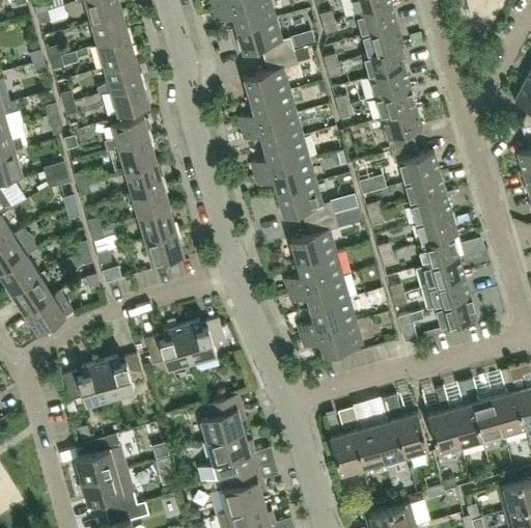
[(42,0),(32,2),(35,14),(47,10),(44,0),(42,0)]
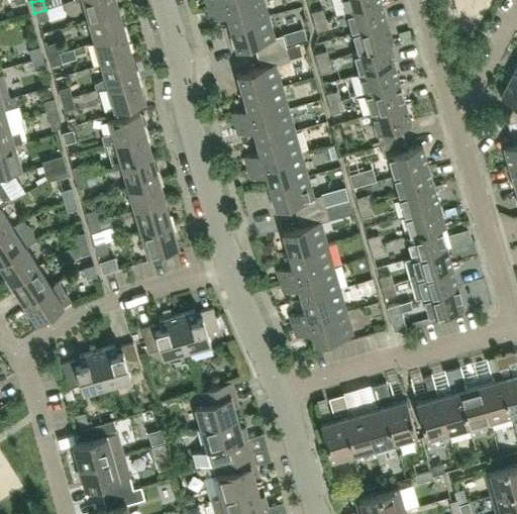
[(119,13),(114,0),(82,0),(88,22),(119,13)]
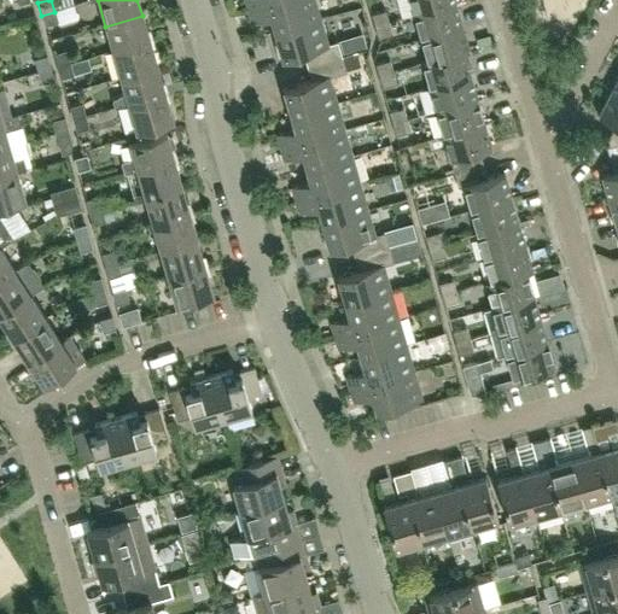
[(296,0),(245,0),(244,0),(249,13),(296,0)]
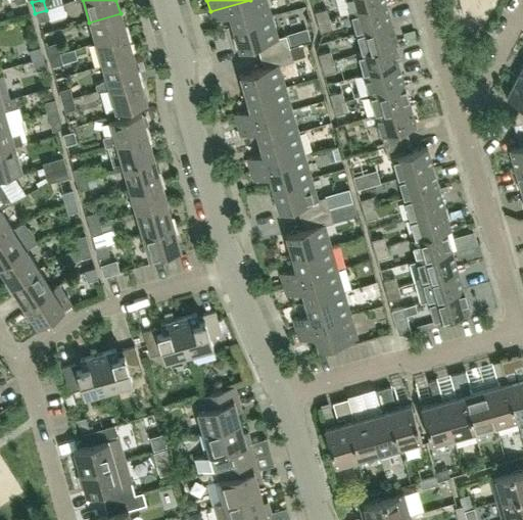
[(271,18),(266,0),(250,0),(210,11),(214,22),(229,18),(232,30),(271,18)]
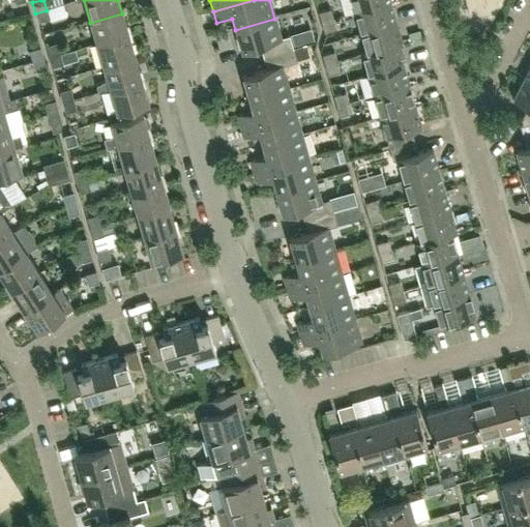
[(390,5),(389,0),(351,0),(355,16),(390,5)]
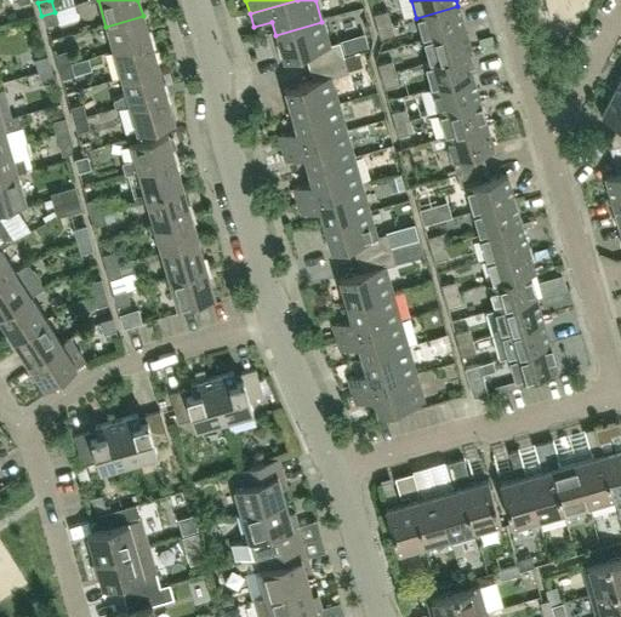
[(465,29),(457,6),(416,18),(423,41),(465,29)]
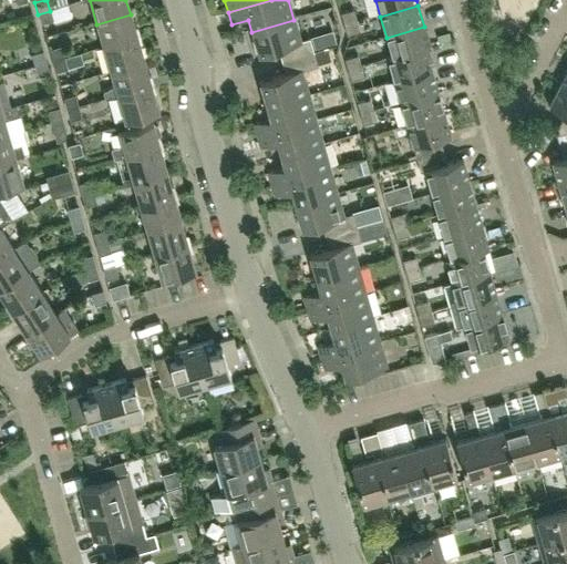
[(53,22),(50,11),(38,14),(41,26),(53,22)]
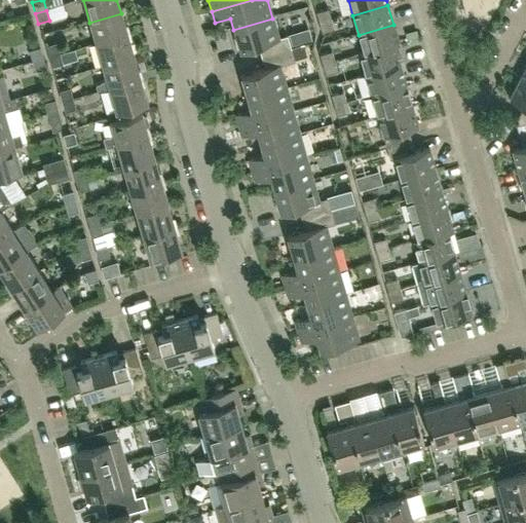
[(316,14),(318,25),(331,22),(328,11),(316,14)]
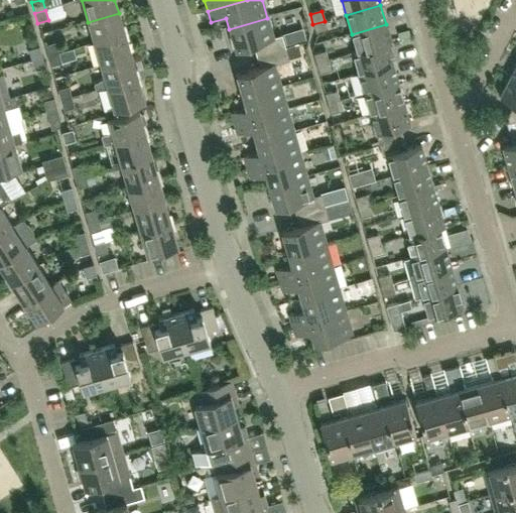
[(125,35),(119,13),(88,22),(95,44),(125,35)]
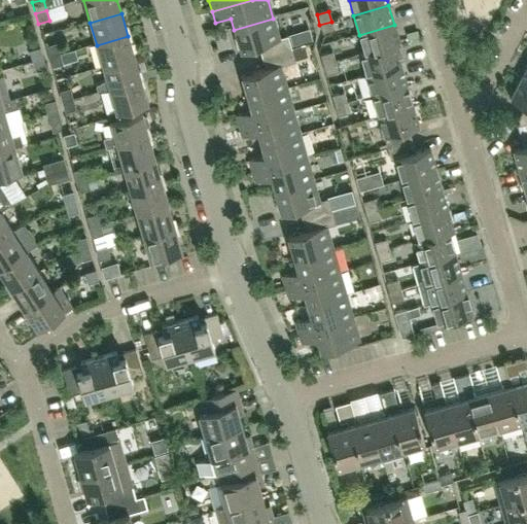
[(279,40),(273,19),(234,30),(241,53),(258,47),(261,60),(291,51),(288,38),(279,40)]
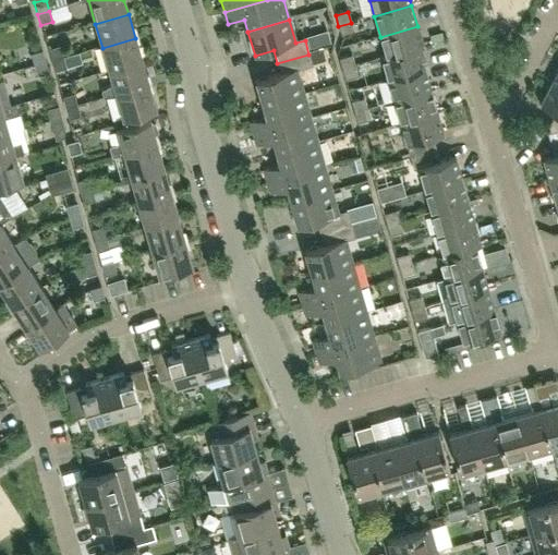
[(354,34),(351,23),(338,26),(341,37),(354,34)]
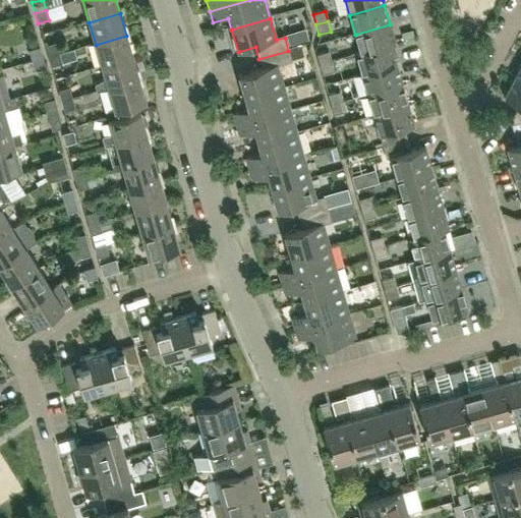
[(396,46),(390,24),(355,35),(360,54),(361,55),(391,47),(396,46)]
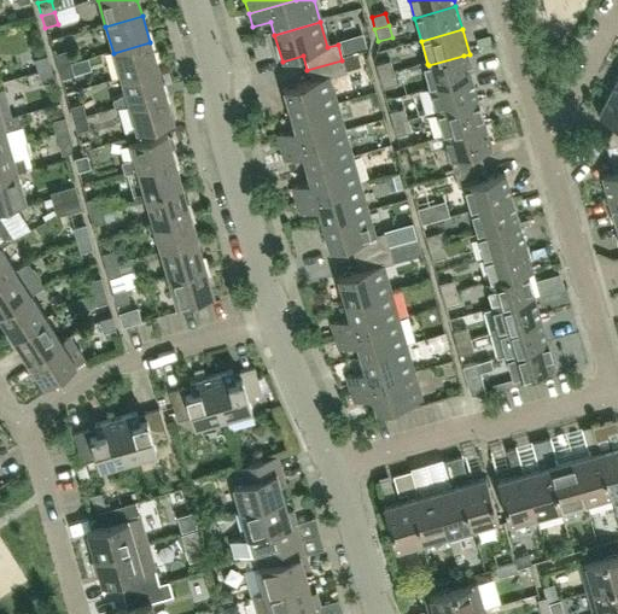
[(157,69),(150,42),(114,53),(121,80),(157,69)]
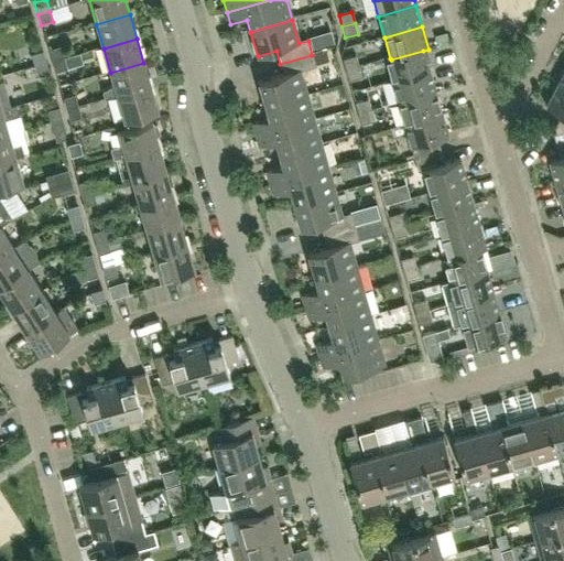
[(49,52),(52,63),(64,60),(61,49),(49,52)]
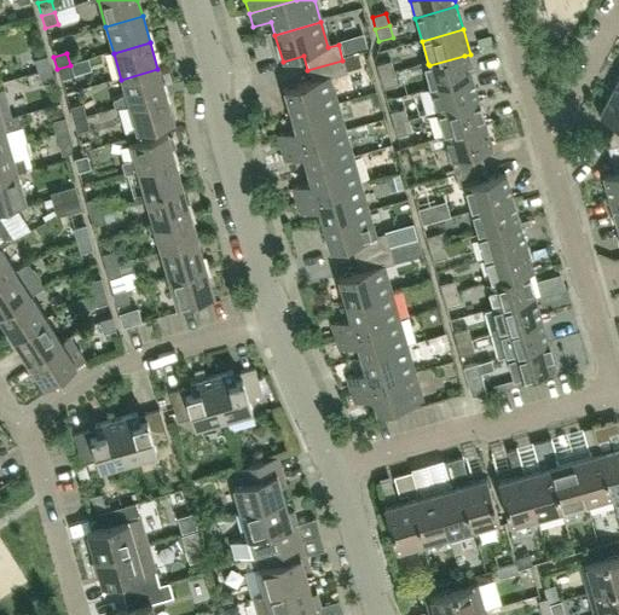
[(472,79),(464,56),(429,65),(428,64),(423,67),(431,91),(472,79)]
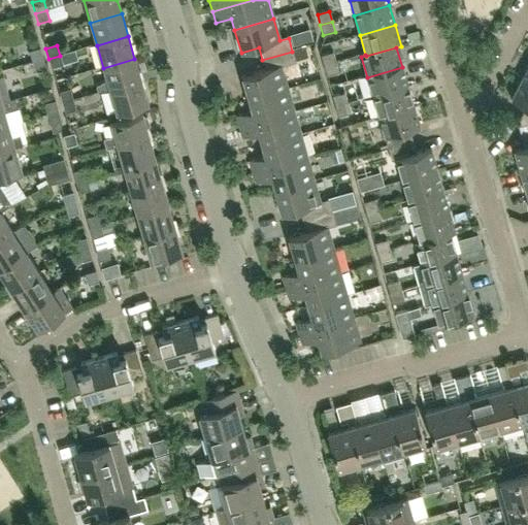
[(29,54),(32,64),(42,61),(39,51),(29,54)]
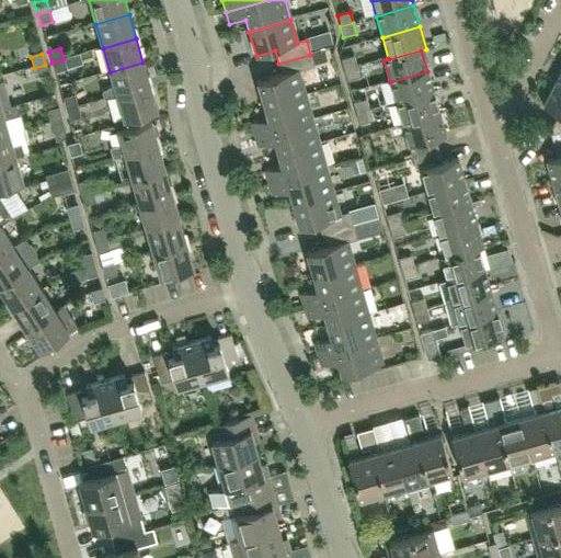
[(306,97),(299,72),(315,68),(310,55),(278,64),(283,76),(258,83),(264,109),(306,97)]
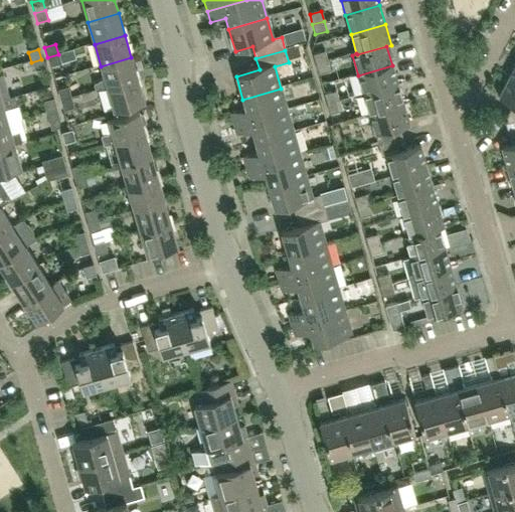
[(313,56),(316,66),(327,62),(325,52),(313,56)]
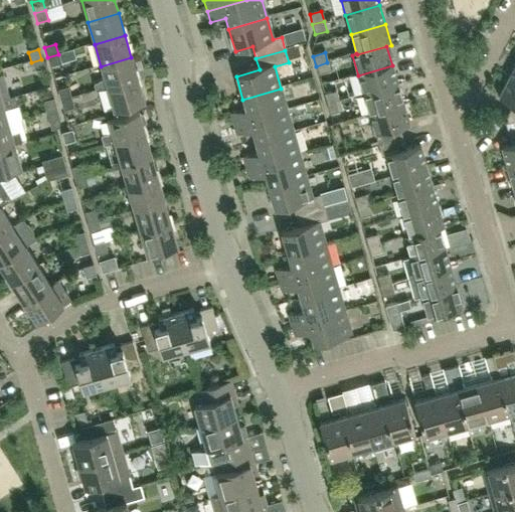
[(61,64),(58,54),(47,57),(50,67),(61,64)]
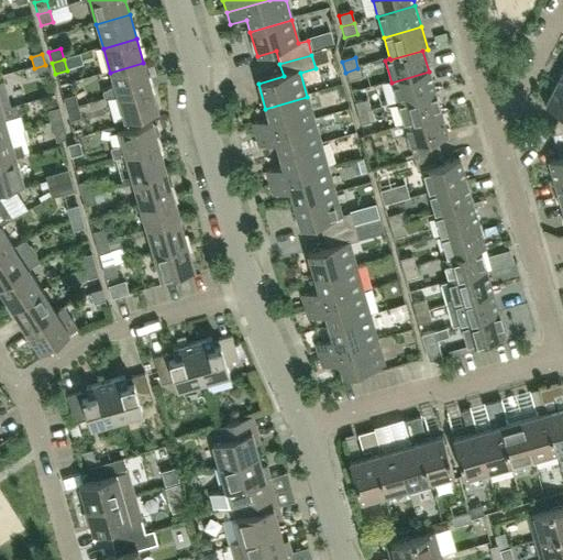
[(108,100),(151,88),(143,63),(110,73),(113,85),(102,94),(105,101),(108,101),(108,100)]
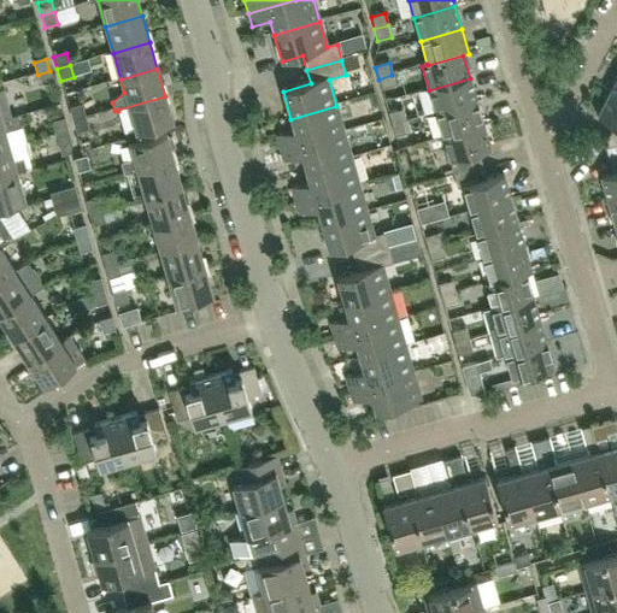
[(53,83),(50,71),(37,75),(41,87),(53,83)]
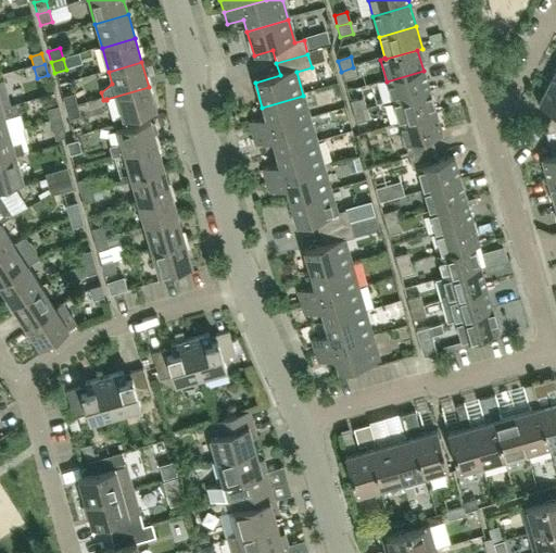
[(356,78),(353,67),(341,72),(344,83),(356,78)]
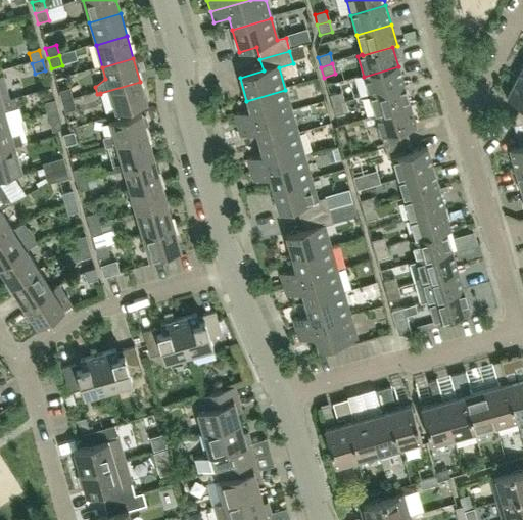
[(403,87),(398,66),(364,77),(369,97),(403,87)]
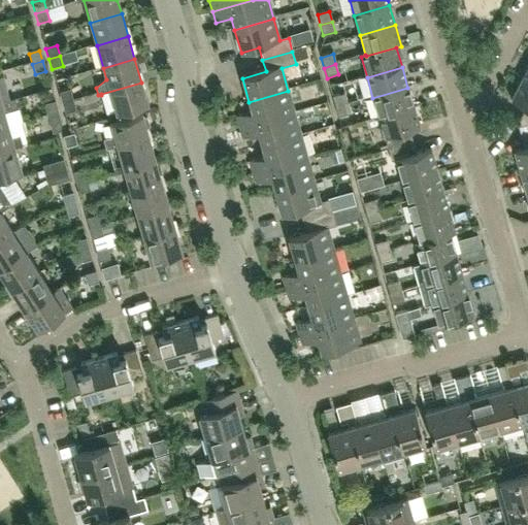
[(0,104),(9,102),(3,78),(0,79),(0,104)]
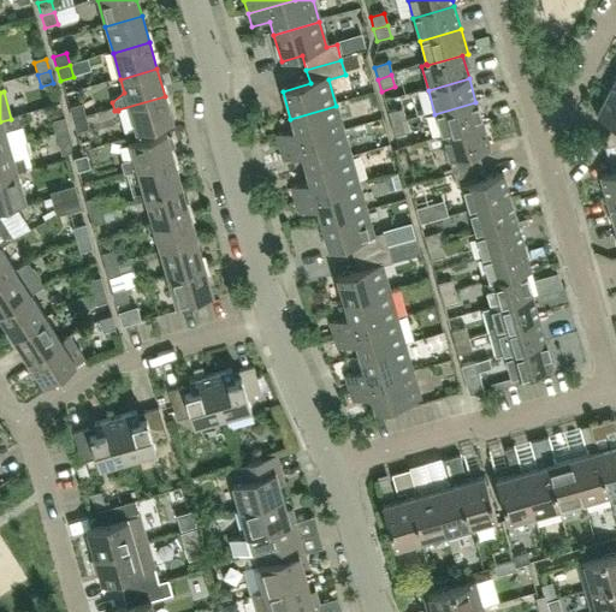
[(615,99),(608,95),(596,118),(614,128),(603,147),(604,150),(615,152),(615,99)]
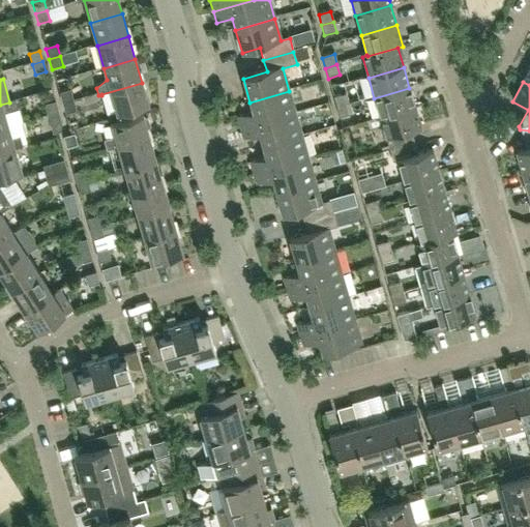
[(148,106),(142,83),(101,94),(101,95),(108,117),(148,106)]
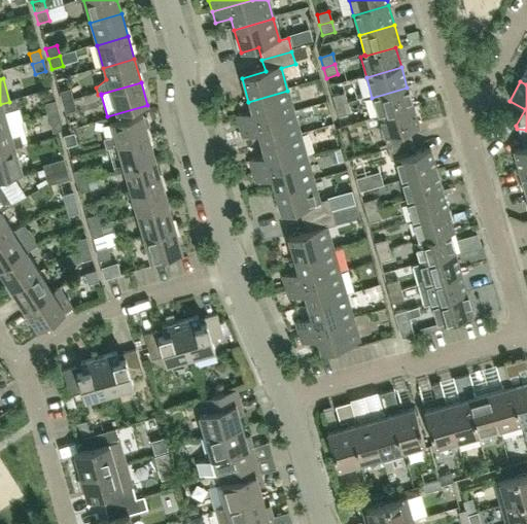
[(413,107),(407,88),(372,98),(378,117),(413,107)]
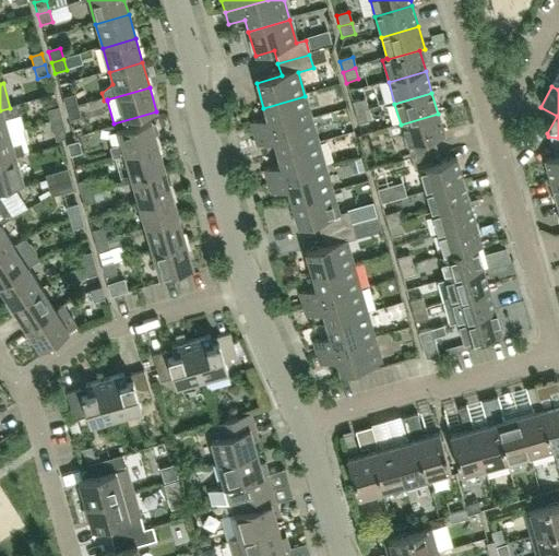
[(62,99),(66,111),(78,108),(74,96),(62,99)]
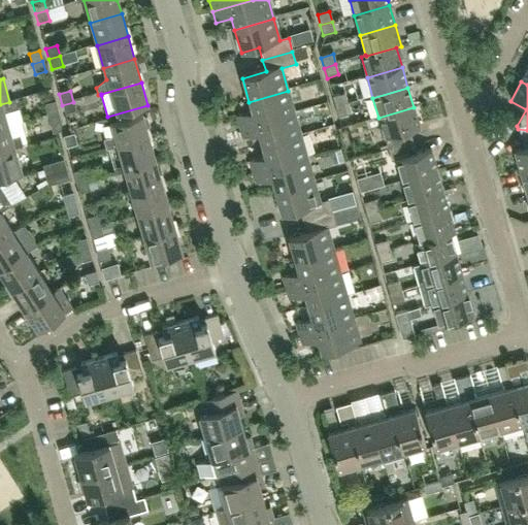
[(294,113),(288,91),(249,102),(252,113),(236,118),(239,129),(294,113)]
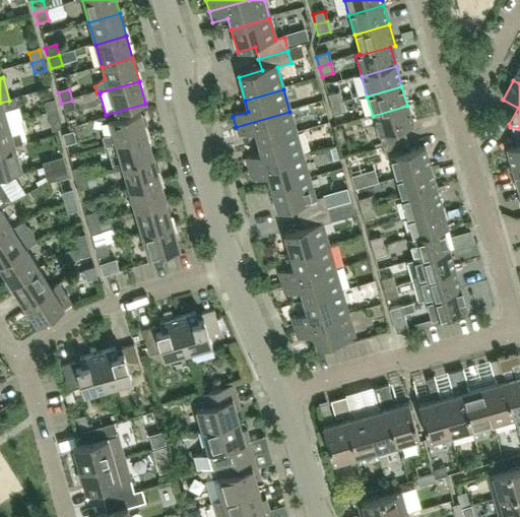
[(327,97),(330,107),(342,104),(339,93),(327,97)]
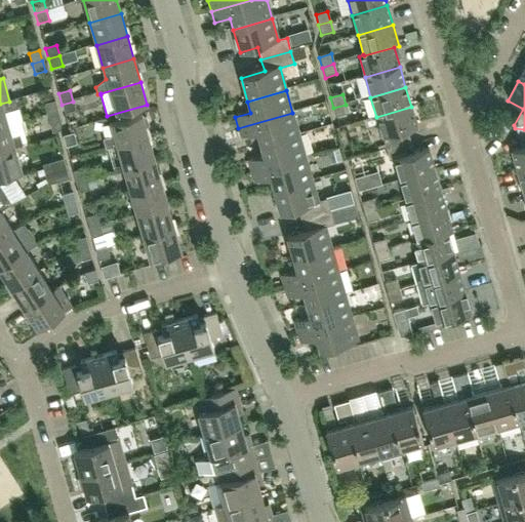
[(22,101),(23,112),(40,110),(39,99),(22,101)]
